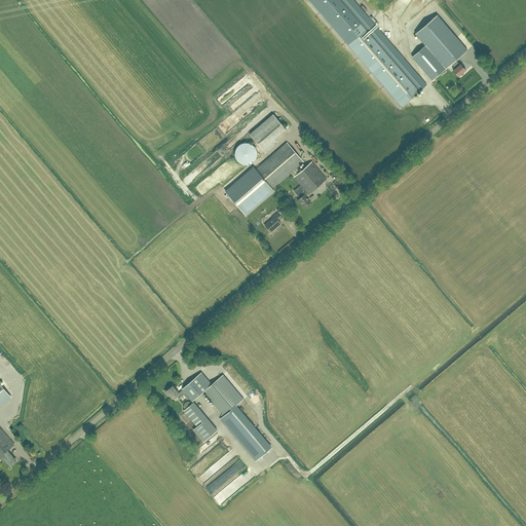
[(308,0),(343,39),(401,107),(421,89),(426,85),(352,0),(308,0)]
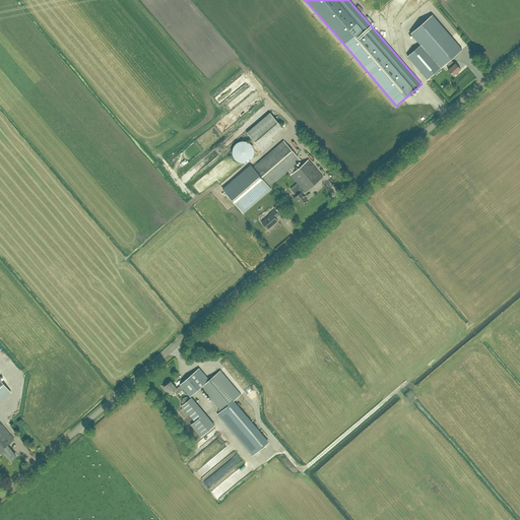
[(420,45),(407,56),(428,79),(446,63),(450,60),(462,50),(432,14),(410,34),(420,45)]
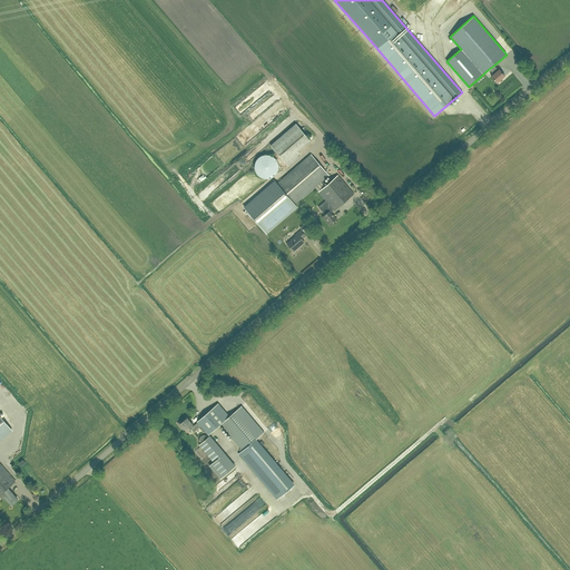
[(493,66),(489,69),(493,74),(491,76),(497,82),(504,76),(499,69),(497,71),(494,70),(497,68),(493,66)]
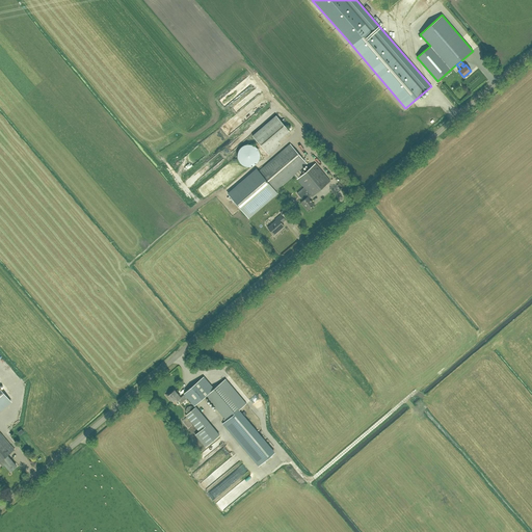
[(259,97),(253,103),(257,107),(263,100),(259,97)]
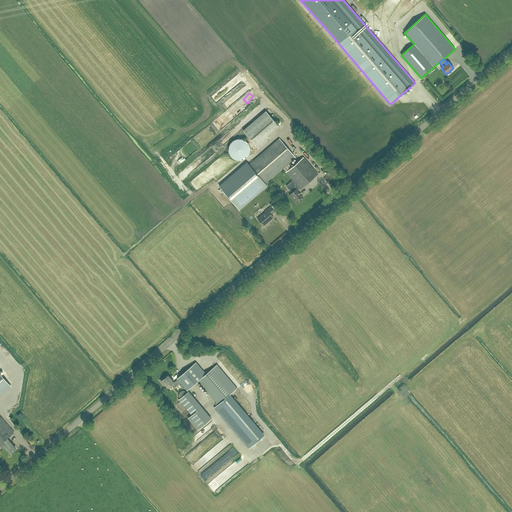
[(266,110),(244,127),(256,143),(261,139),(260,138),(262,136),(261,134),(259,136),(254,130),(259,127),(262,131),(263,131),(265,133),(277,124),(266,110)]
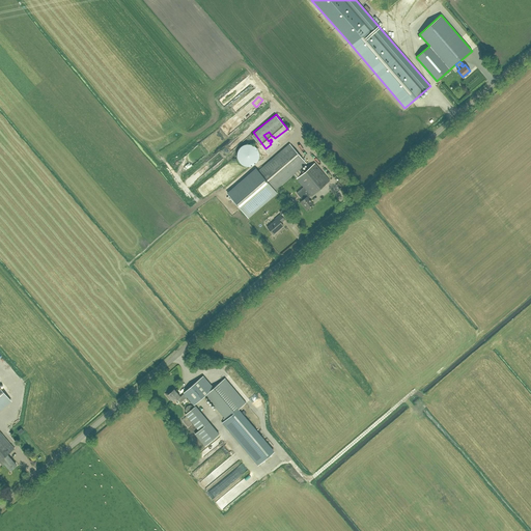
[(211,137),(217,145),(220,143),(214,135),(211,137)]
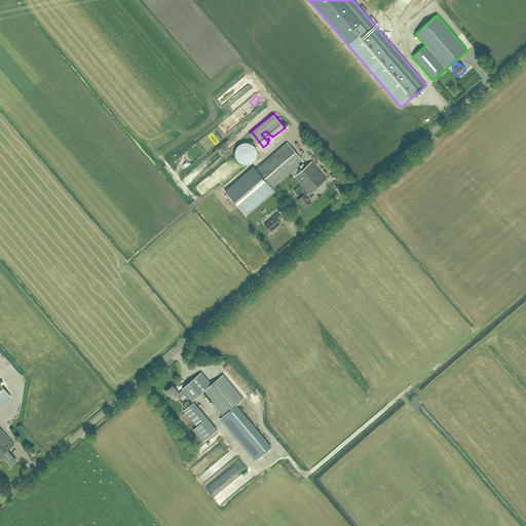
[(297,200),(304,208),(310,202),(305,196),(308,194),(327,179),(311,161),(299,173),(296,168),(303,161),(287,142),(256,168),(254,167),(225,191),(246,215),(274,190),(272,188),(291,174),(301,185),(294,191),(300,198),(297,200)]
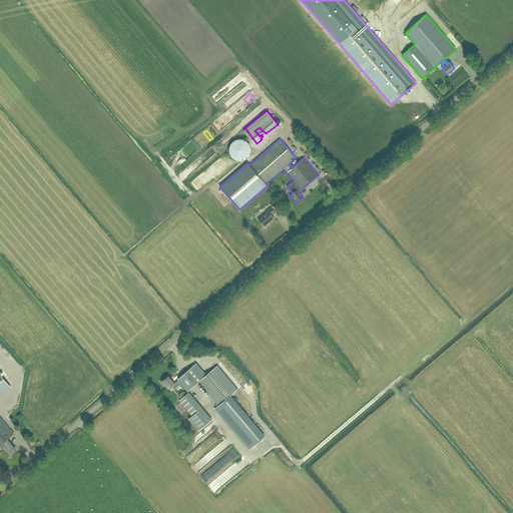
[(237,139),(235,139),(233,141),(231,142),(230,143),(229,145),(229,146),(228,148),(228,150),(229,153),(229,154),(230,155),(231,157),(232,158),(235,159),(237,160),(239,160),(240,160),(243,160),(245,159),(247,157),(248,156),(249,153),(250,151),(250,149),(250,147),(249,146),(248,144),(247,142),(245,140),(243,139),(240,139),(239,139),(237,139)]
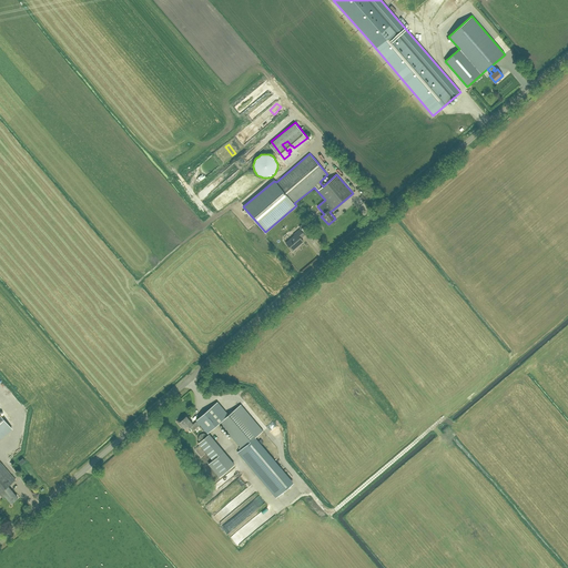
[(231,168),(234,175),(240,172),(239,169),(250,162),(247,158),(241,161),(241,162),(231,168)]
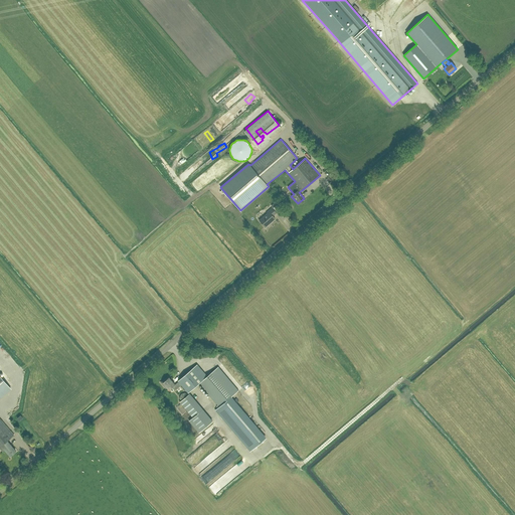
[(273,215),(276,212),(272,208),(267,212),(267,213),(260,220),(266,226),(275,218),(273,215)]
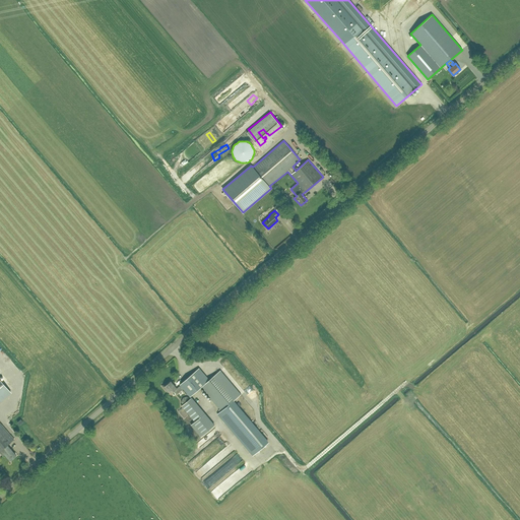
[(190,396),(201,387),(209,380),(199,368),(180,384),(181,385),(183,388),(190,396)]
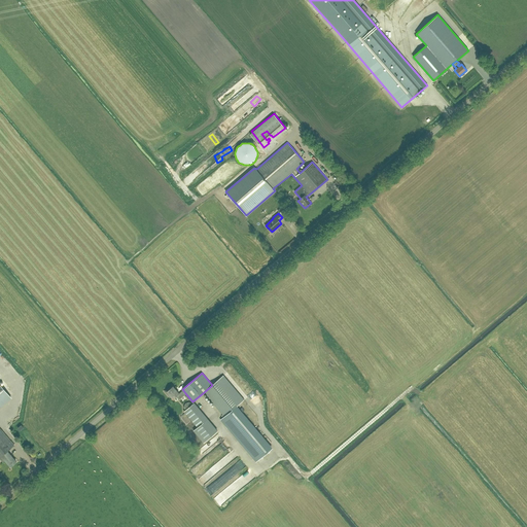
[(236,407),(244,399),(223,375),(212,385),(204,392),(224,416),(221,419),(256,461),(272,448),(236,407)]
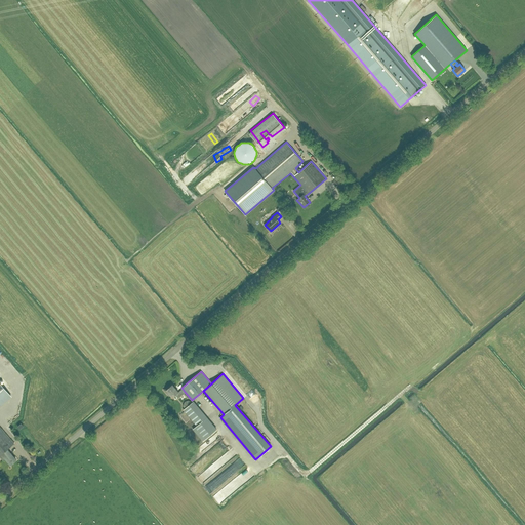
[(0,404),(10,396),(0,382),(0,404)]
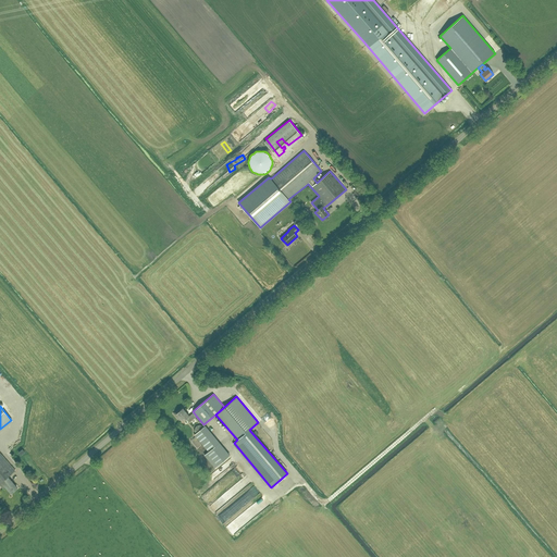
[(189,421),(196,416),(194,412),(189,416),(183,408),(180,410),(178,409),(174,413),(178,419),(181,419),(183,421),(187,418),(189,421)]
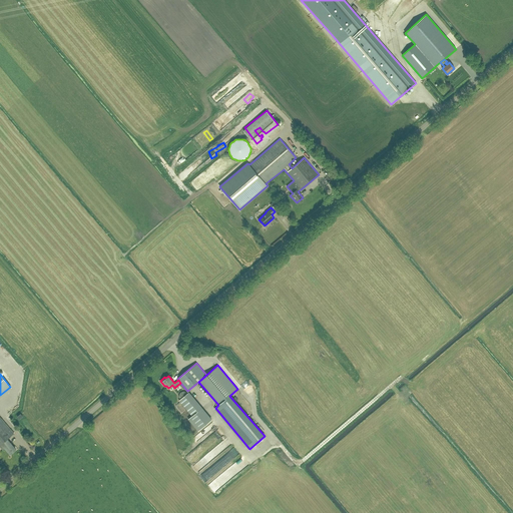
[(185,407),(194,400),(188,392),(179,400),(185,407)]
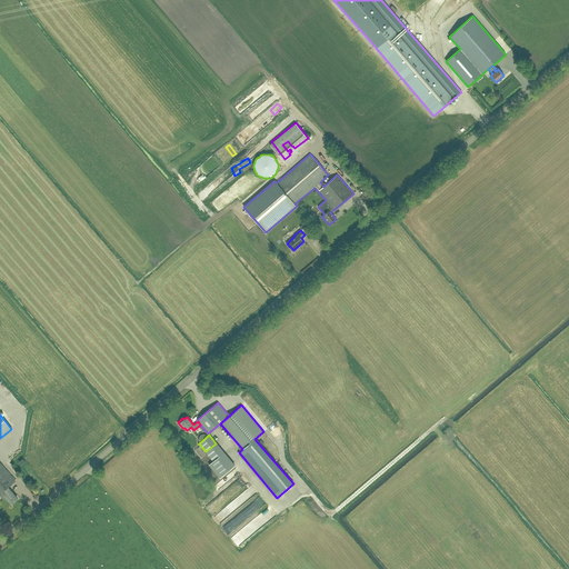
[(0,492),(3,490),(7,488),(16,480),(0,462),(0,492)]
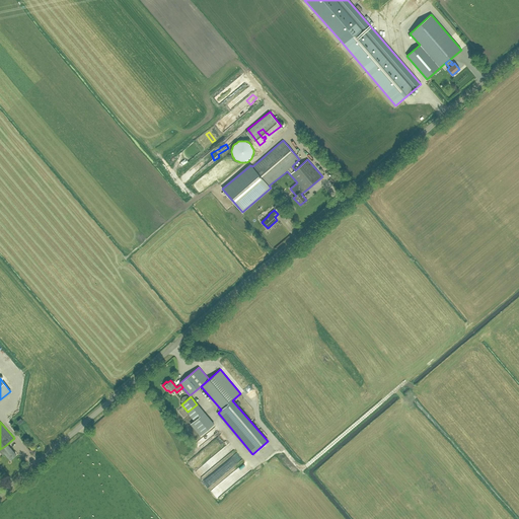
[(220,443),(227,438),(223,433),(216,438),(220,443)]
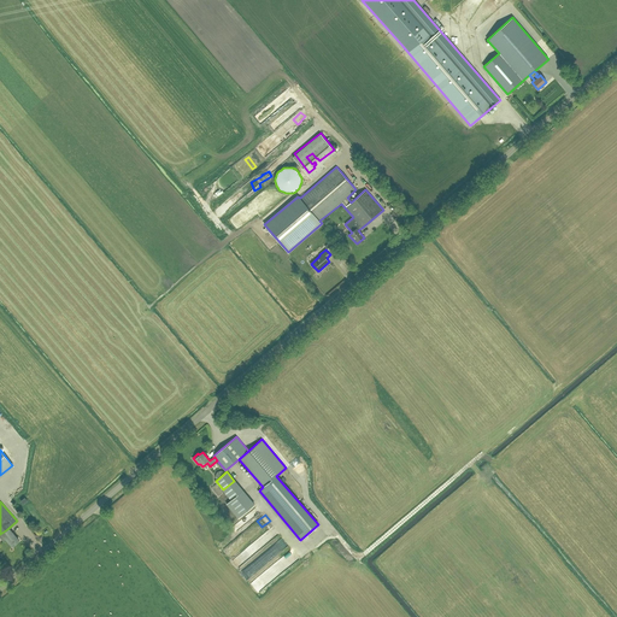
[(272,528),(245,548),(251,556),(281,534),(276,528),(274,530),(272,528)]
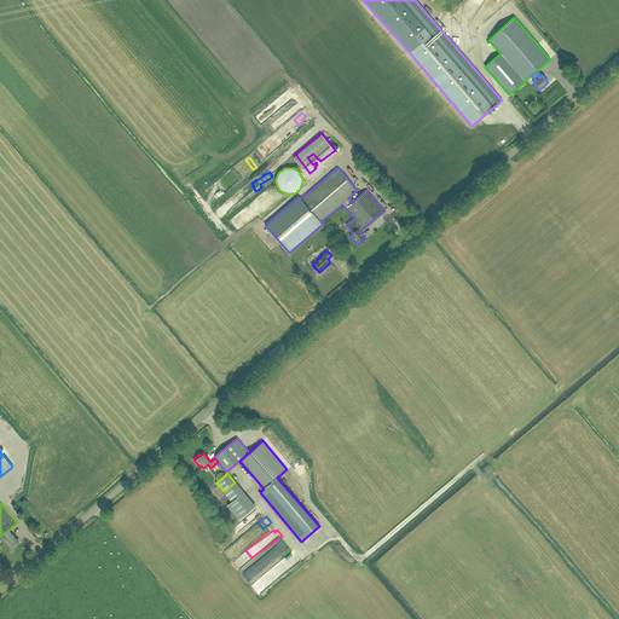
[(12,548),(19,542),(12,534),(11,534),(7,531),(4,533),(7,538),(6,541),(12,548)]
